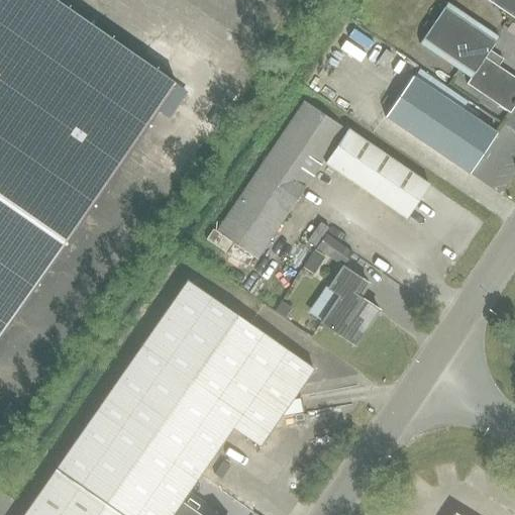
[(0,0),(0,335),(178,82),(60,0),(0,0)]
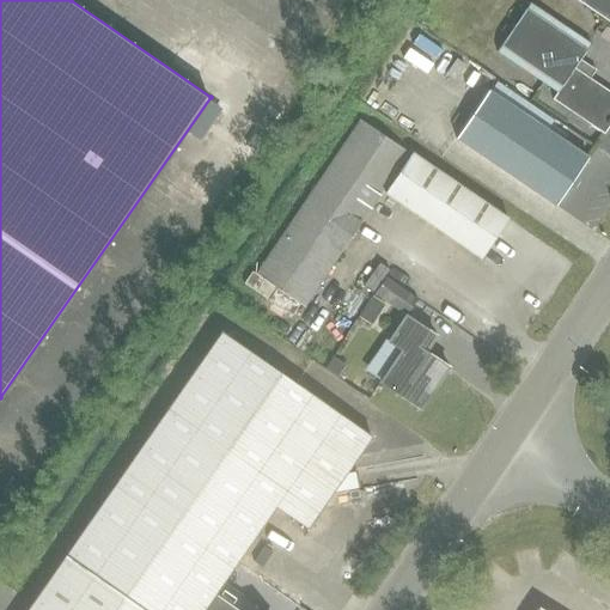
[(580,0),(609,20),(609,0),(580,0)]
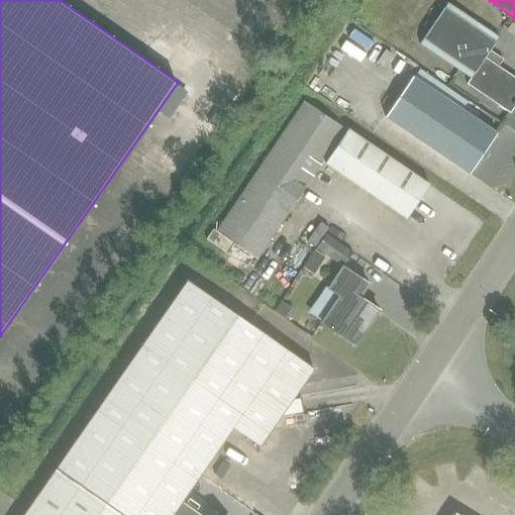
[(513,113),(514,111),(514,76),(487,58),(501,36),(449,2),(422,43),(473,78),(469,84),(513,113)]
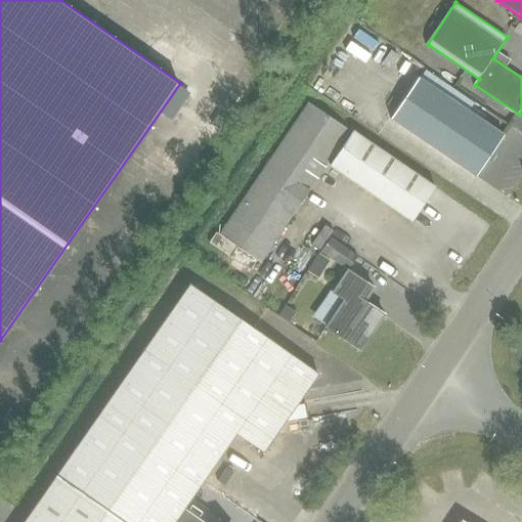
[(478,176),(506,135),(420,77),(392,119),(478,176)]
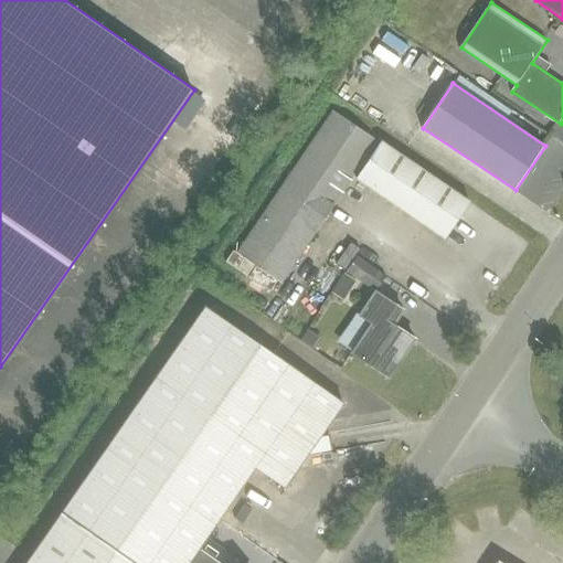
[(283,283),(354,176),(446,237),(470,201),(380,138),(379,139),(333,109),(237,252),(283,283)]
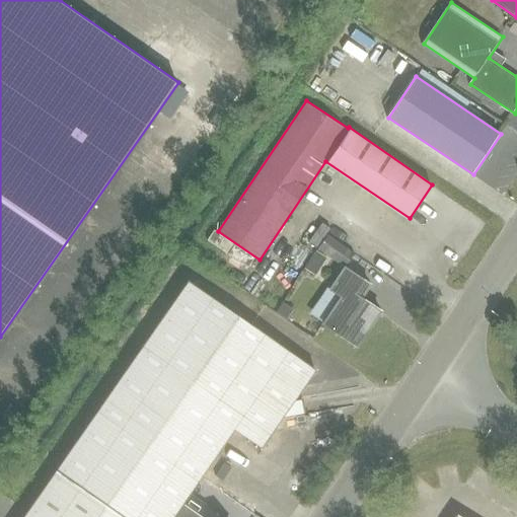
[(318,249),(306,267),(316,275),(328,256),(318,249)]
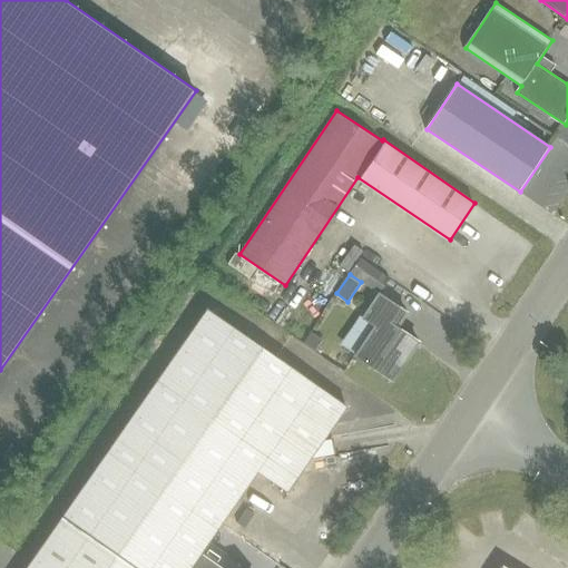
[(393,379),(419,341),(398,326),(408,312),(381,294),(365,317),(378,325),(358,354),(393,379)]
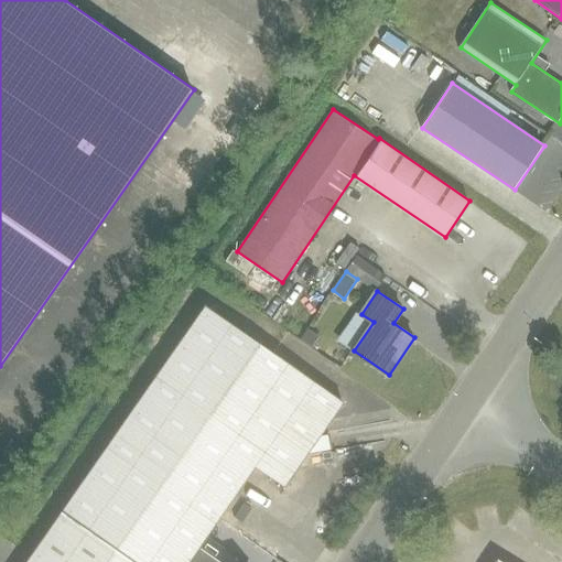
[(206,305),(26,561),(186,561),(205,537),(252,468),(282,488),(343,401),(255,339),(206,305)]
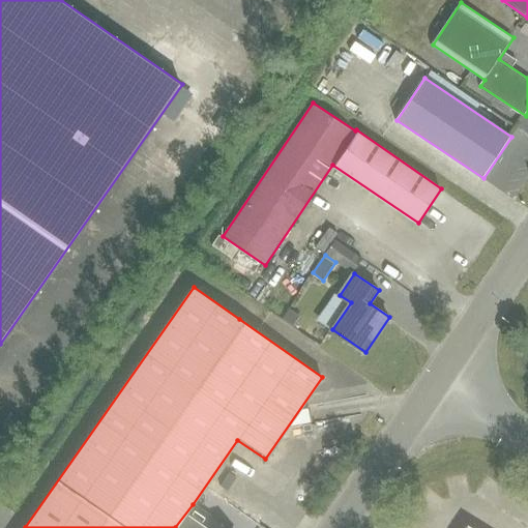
[(227,527),(210,517),(193,504),(175,527),(227,527)]
